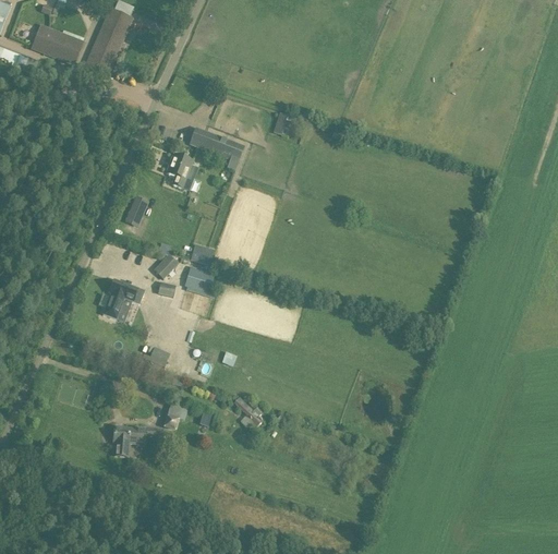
[(0,0),(0,31),(11,5),(0,0)]
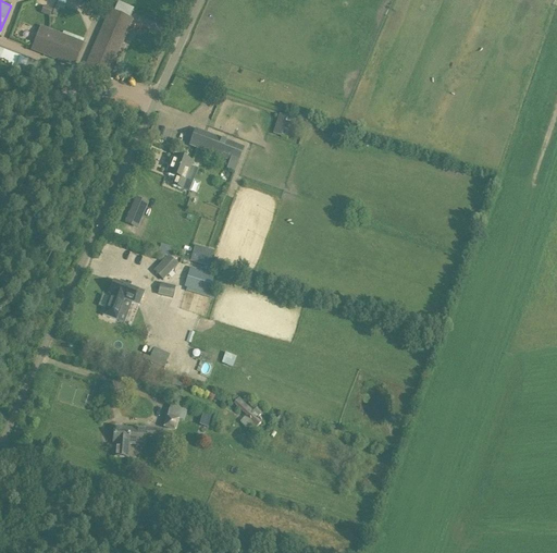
[(102,24),(95,41),(84,66),(106,75),(124,34),(122,33),(128,15),(112,9),(106,25),(102,24)]
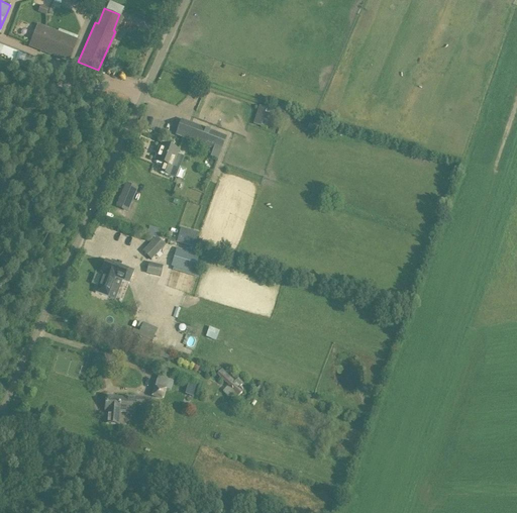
[(77,38),(38,22),(30,42),(69,59),(77,38)]
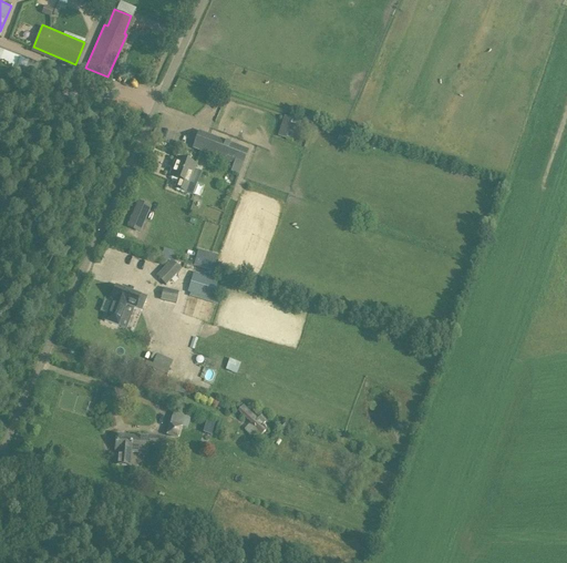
[(0,45),(0,53),(23,63),(21,70),(35,75),(41,62),(28,58),(0,45)]
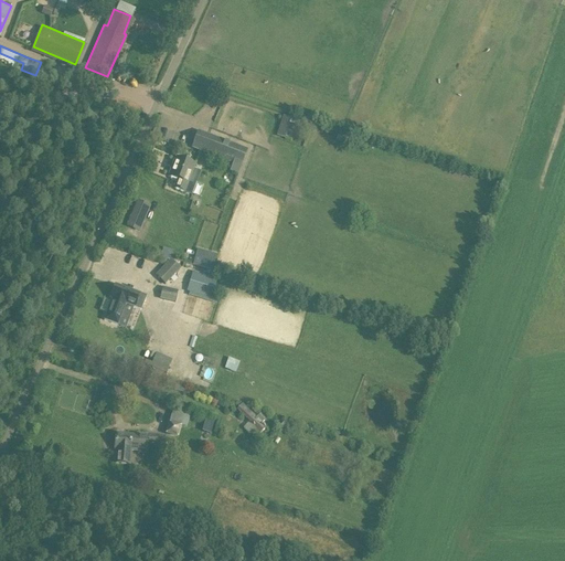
[(292,126),(294,122),(290,120),(291,115),(284,113),(277,133),(285,135),(288,125),(292,126)]
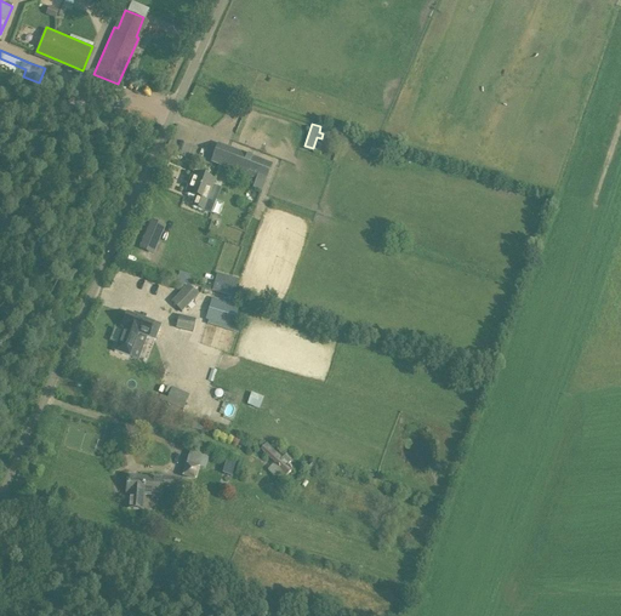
[(265,180),(272,161),(217,141),(210,159),(265,180)]
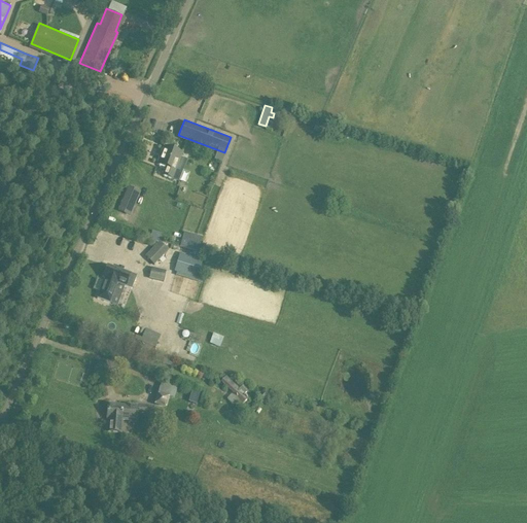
[(179,168),(184,155),(180,154),(181,150),(164,143),(156,162),(165,165),(162,172),(172,176),(175,167),(179,168)]
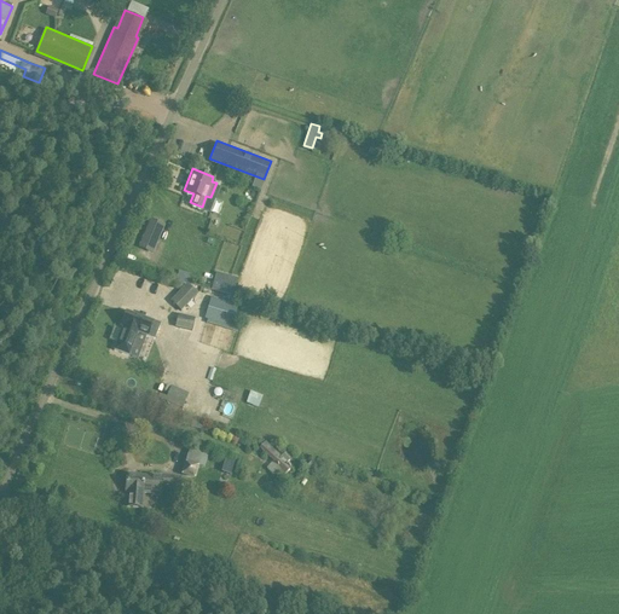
[(145,236),(152,238),(160,222),(152,219),(145,236)]
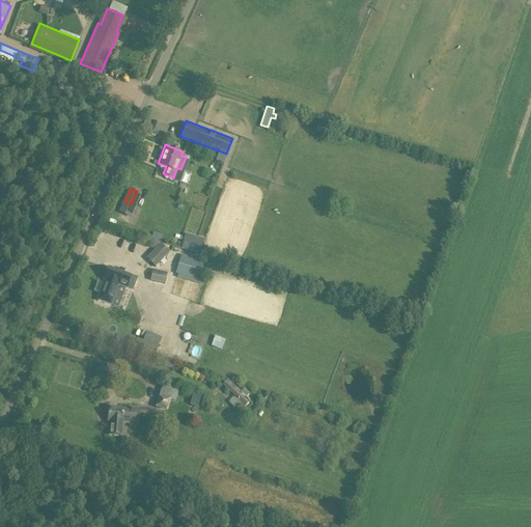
[(182,246),(199,251),(203,237),(186,230),(182,246)]
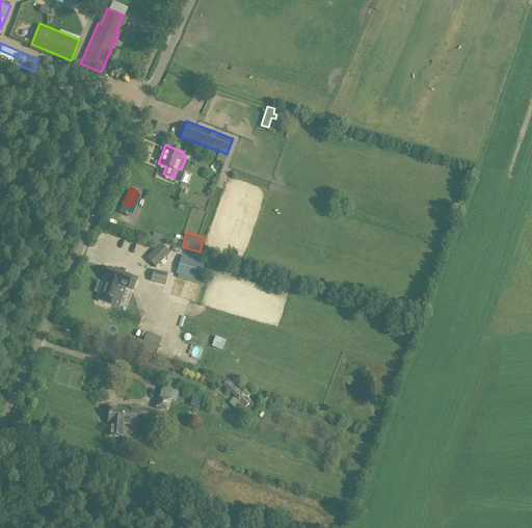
[(170,249),(161,240),(147,256),(156,265),(170,249)]
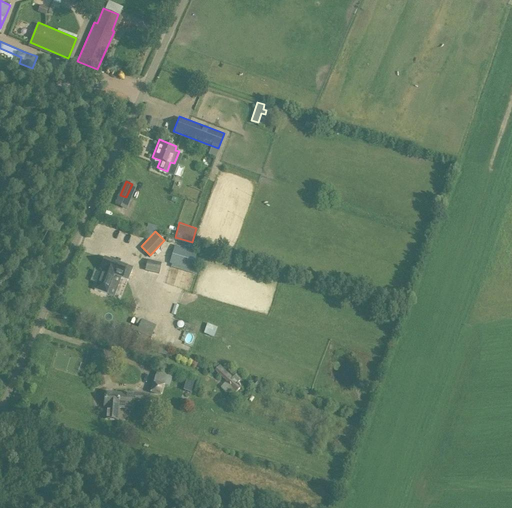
[(196,250),(175,243),(170,261),(191,267),(196,250)]
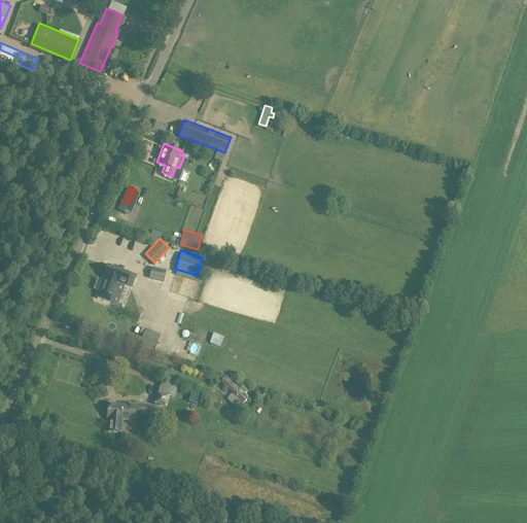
[(103,275),(104,276),(97,295),(109,300),(117,280),(132,285),(136,273),(130,271),(108,263),(108,262),(103,275)]
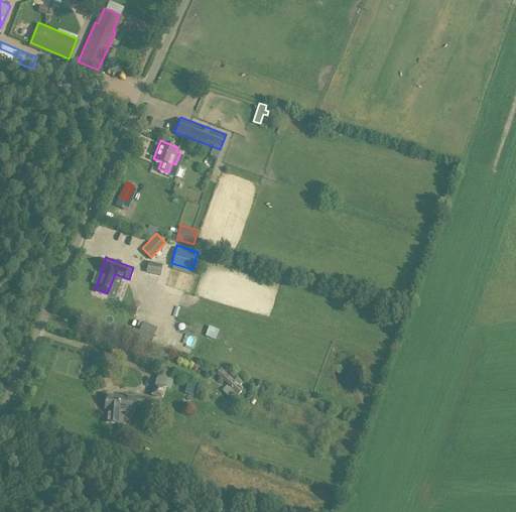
[(158,272),(160,263),(148,260),(145,269),(158,272)]
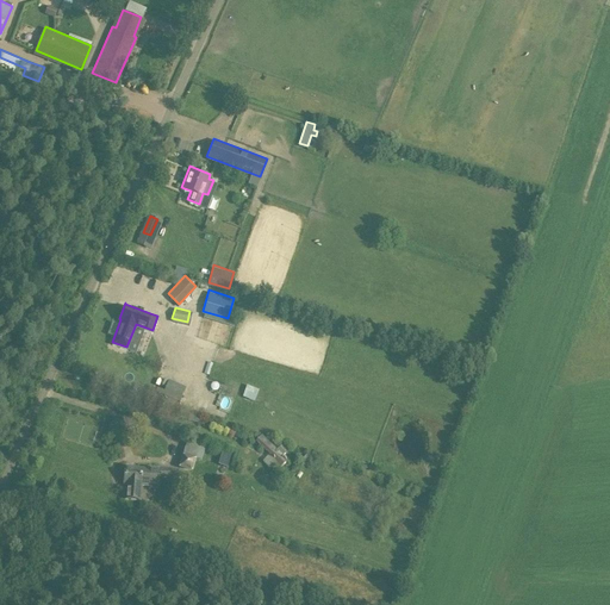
[(168,379),(162,393),(179,400),(185,386),(168,379)]
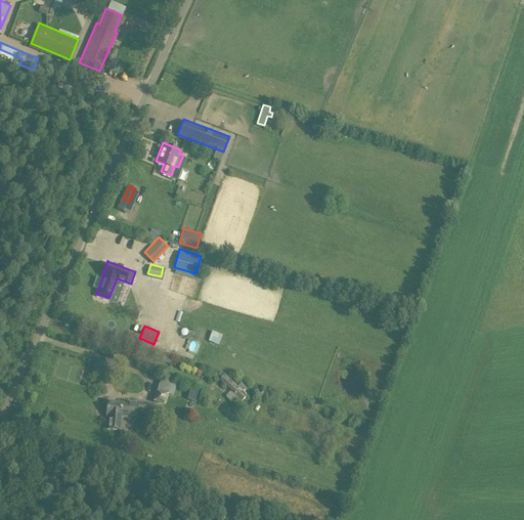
[(241,398),(247,392),(227,374),(223,379),(235,391),(241,398)]
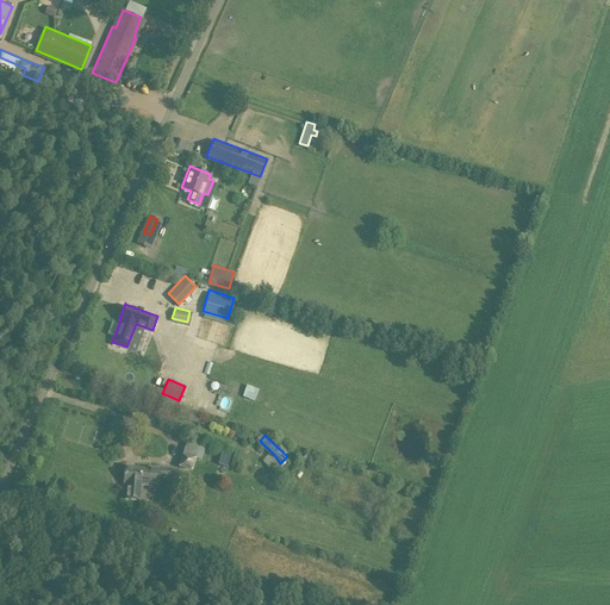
[(201,457),(205,444),(186,438),(182,451),(201,457)]
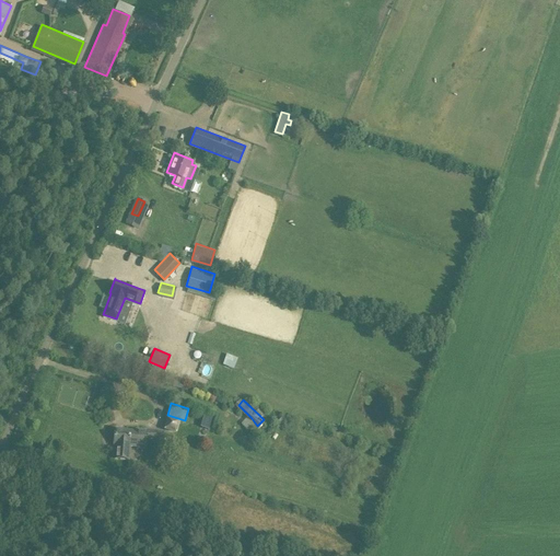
[(280,425),(287,418),(282,414),(276,421),(280,425)]
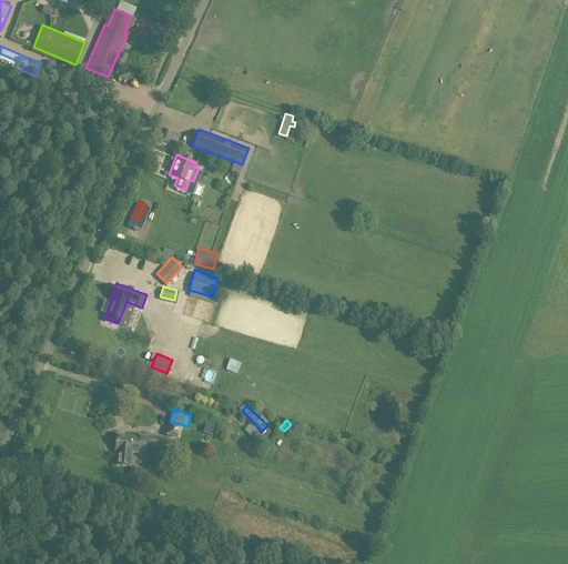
[(148,435),(117,433),(115,447),(117,447),(115,462),(130,463),(131,449),(146,450),(148,442),(164,443),(164,435),(148,434),(148,435)]
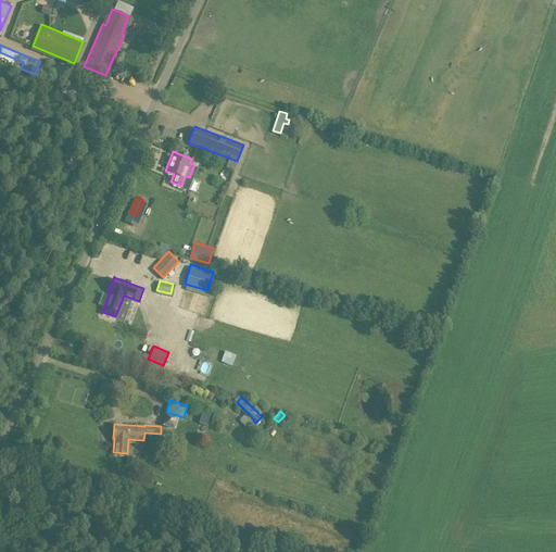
All buildings are outlined.
